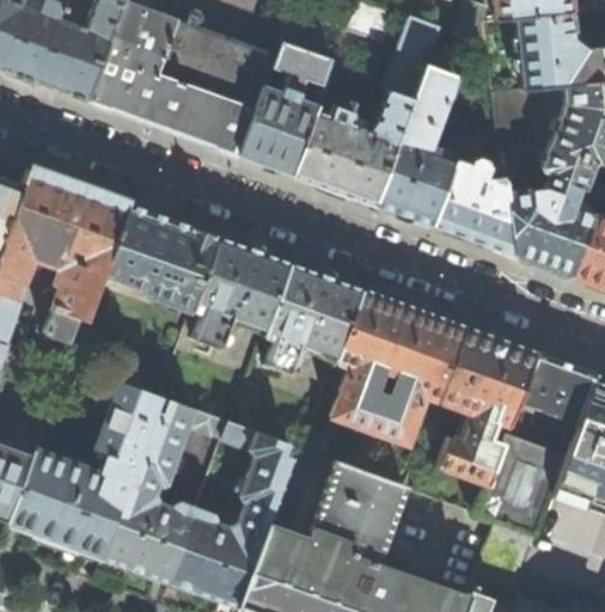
[(0,0),(0,65),(30,77),(91,99),(126,0),(98,0),(89,26),(61,17),(67,1),(62,0),(44,0),(42,10),(25,4),(26,0),(0,0)]
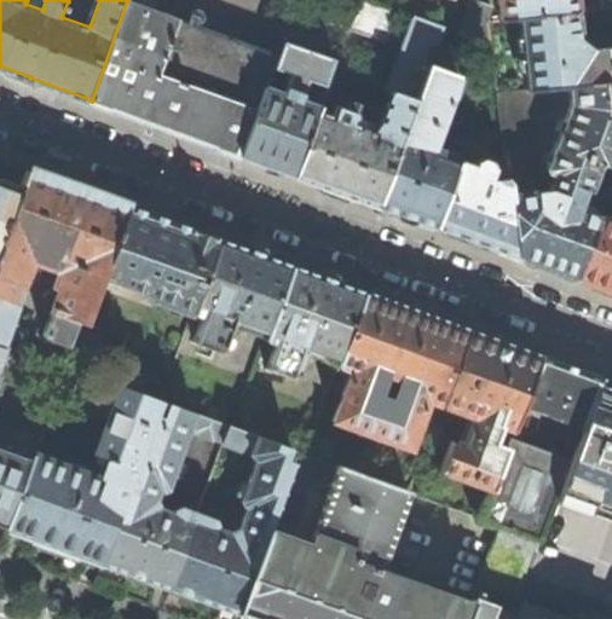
[(171,128),(246,157),(271,86),(277,69),(282,56),(160,12),(127,0),(92,100),(171,128)]
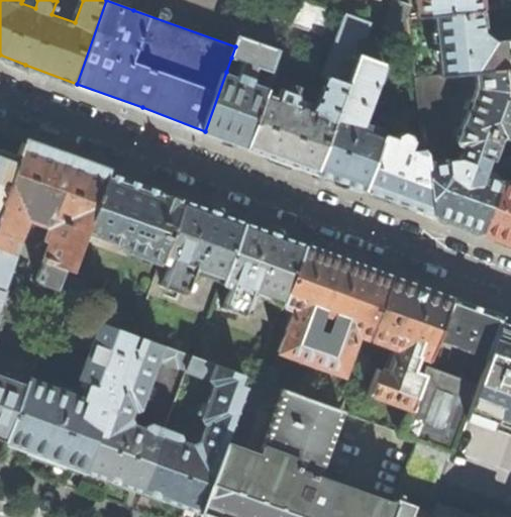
[(106,0),(133,10),(136,0),(140,0),(141,0),(106,0)]
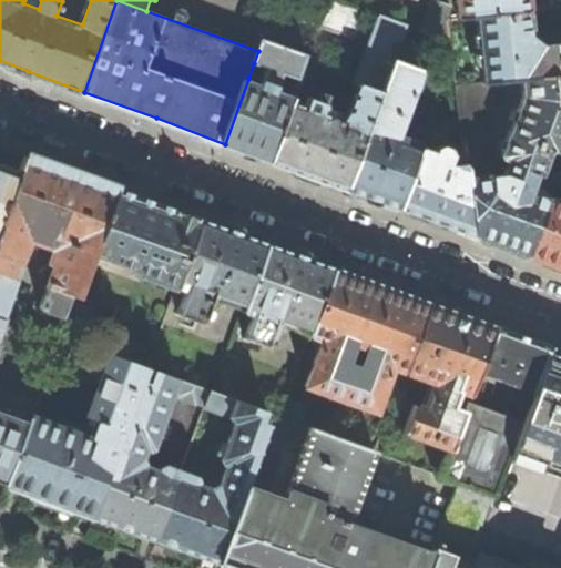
[(333,0),(323,27),(344,34),(354,6),(337,0),(333,0)]
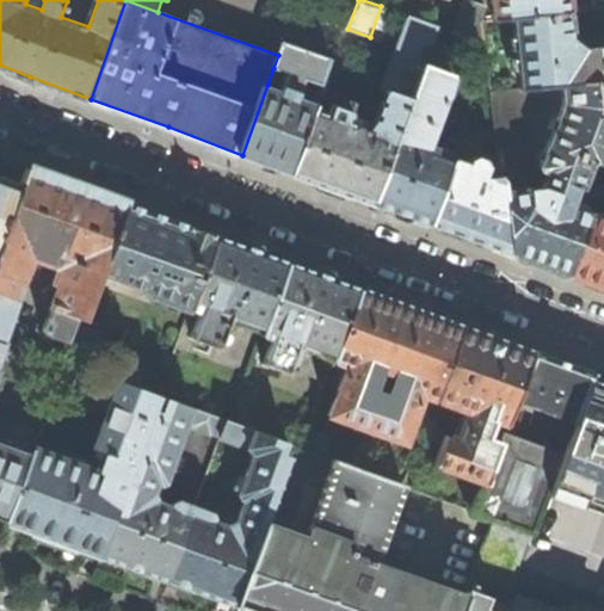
[(469,0),(468,0),(457,34),(490,45),(487,23),(492,8),(469,0)]
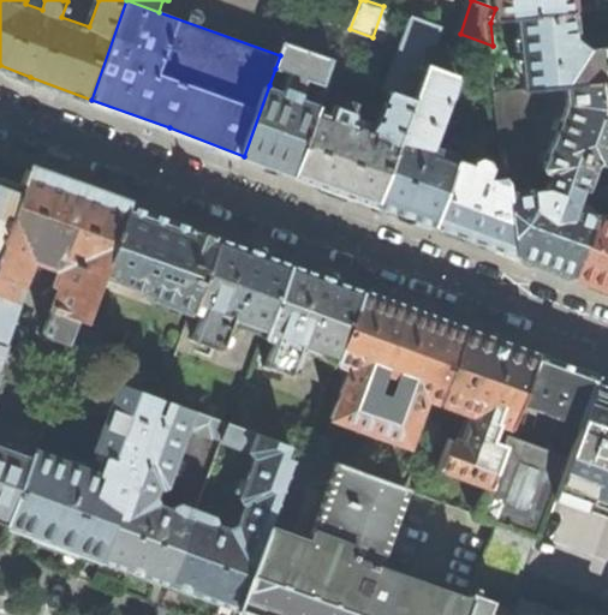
[(500,0),(502,19),(522,18),(577,12),(574,0),(500,0)]
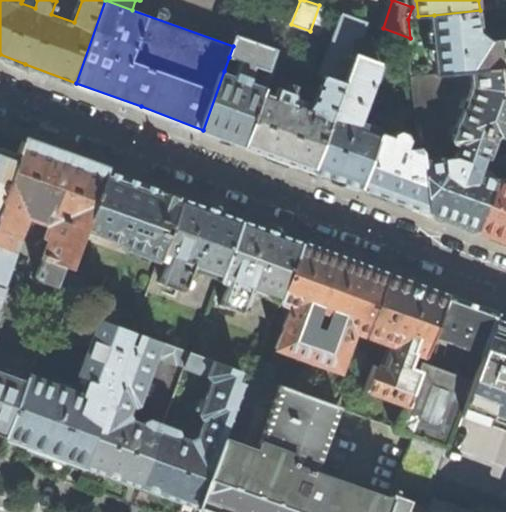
[(505,40),(495,41),(482,31),(480,10),(434,15),(441,75),(445,74),(475,71),(505,67),(505,40)]
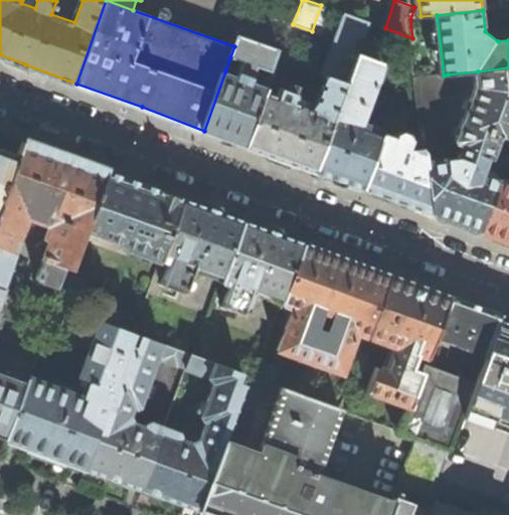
[(281,159),(317,172),(360,53),(371,22),(347,14),(325,76),(329,77),(320,102),(314,111),(296,104),(300,94),(283,88),(279,98),(268,94),(248,147),(281,159)]
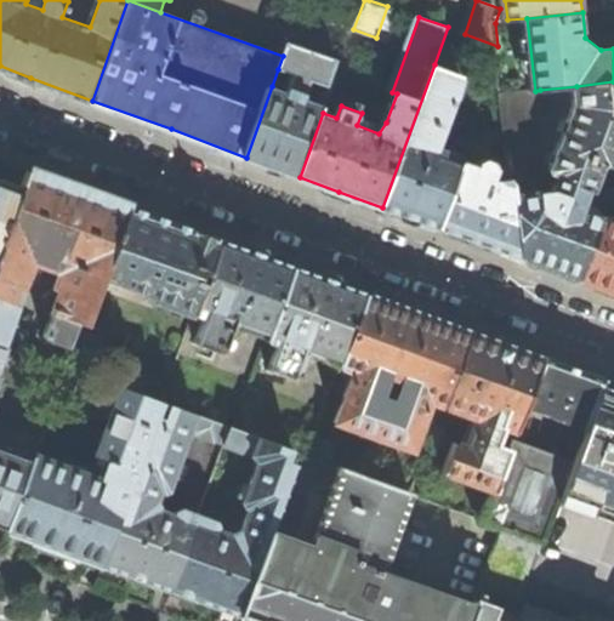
[(288,40),(283,56),(278,69),(296,77),(293,89),(308,95),(313,80),(331,86),(341,60),(288,40)]
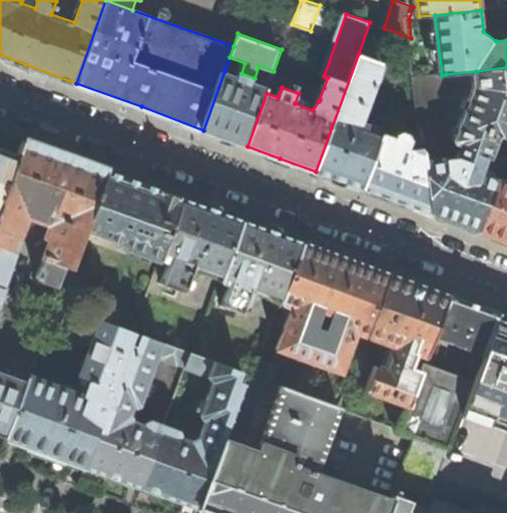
[(339,179),(365,188),(385,134),(387,129),(363,121),(384,62),(359,53),(316,171),(339,179)]
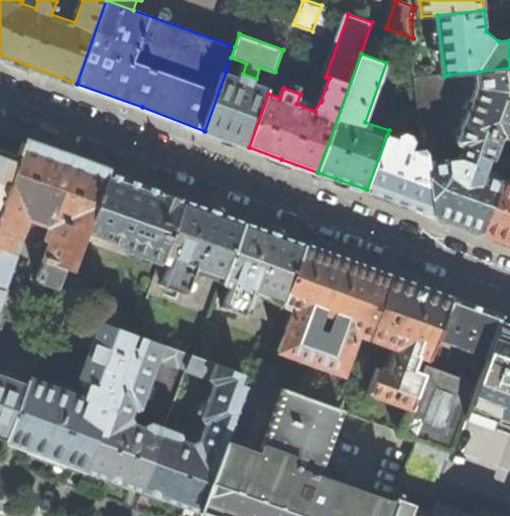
[(509,68),(479,72),(480,87),(467,123),(504,136),(509,138),(509,68)]
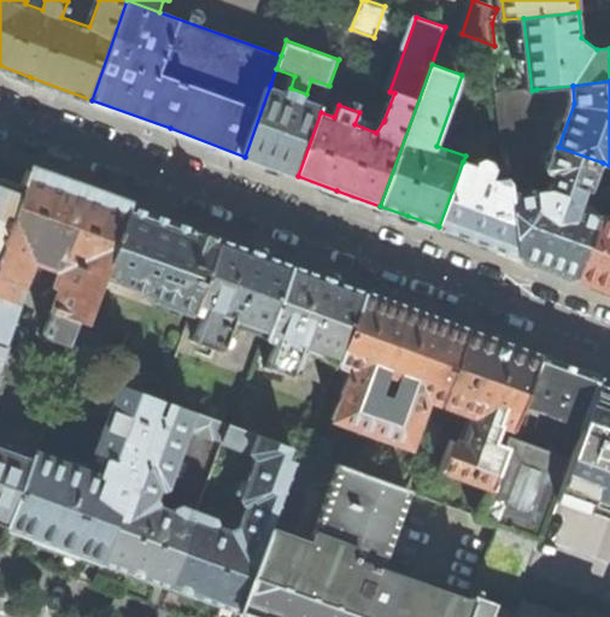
[(270,165),(298,176),(321,112),(323,105),(305,98),(306,94),(291,88),(288,93),(270,86),(245,157),(270,165)]
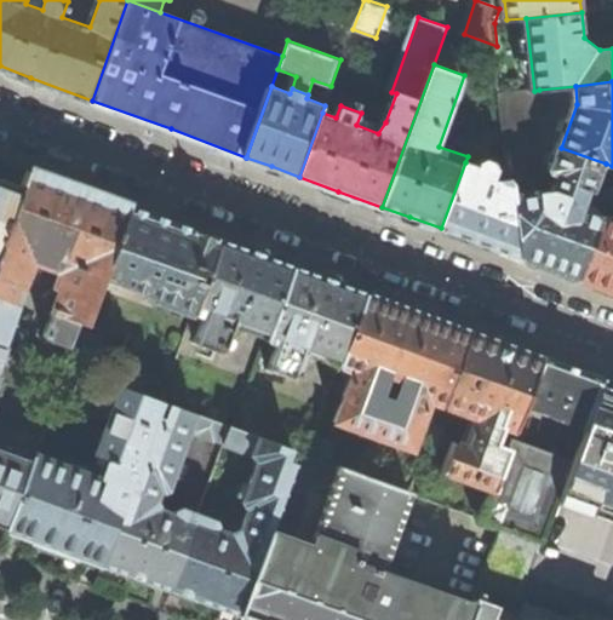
[(544,125),(539,90),(534,91),(504,93),(508,128),(544,125)]
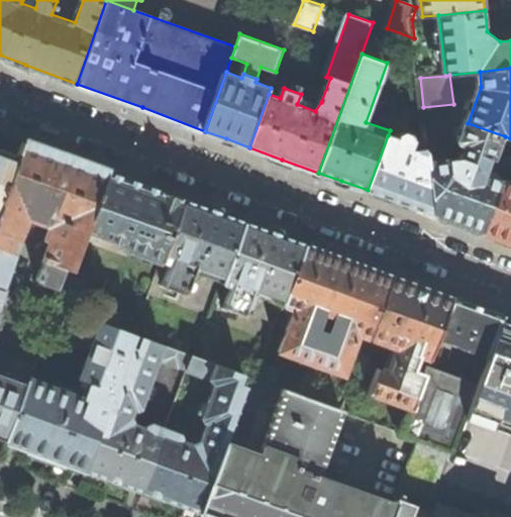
[(456,223),(484,233),(504,180),(487,174),(492,160),(495,161),(498,158),(505,136),(468,123),(461,141),(463,145),(468,147),(464,160),(430,163),(437,216),(456,223)]
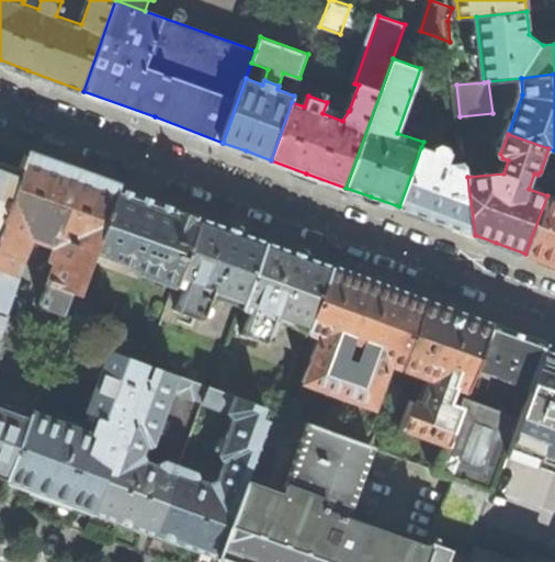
[(435,220),(475,235),(467,177),(466,161),(452,164),(451,167),(448,166),(452,155),(451,150),(449,146),(444,144),(440,145),(435,146),(434,152),(421,147),(399,206),(435,220)]
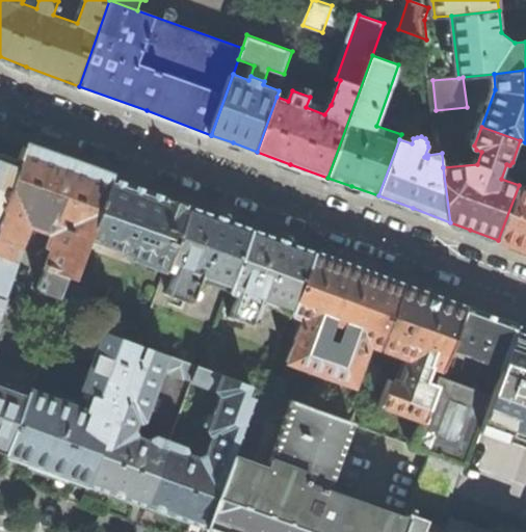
[(71,159),(28,143),(23,159),(0,220),(0,290),(6,293),(17,268),(11,257),(28,214),(31,214),(32,218),(42,221),(46,220),(63,227),(42,287),(63,295),(70,276),(77,278),(91,240),(115,176),(71,159)]
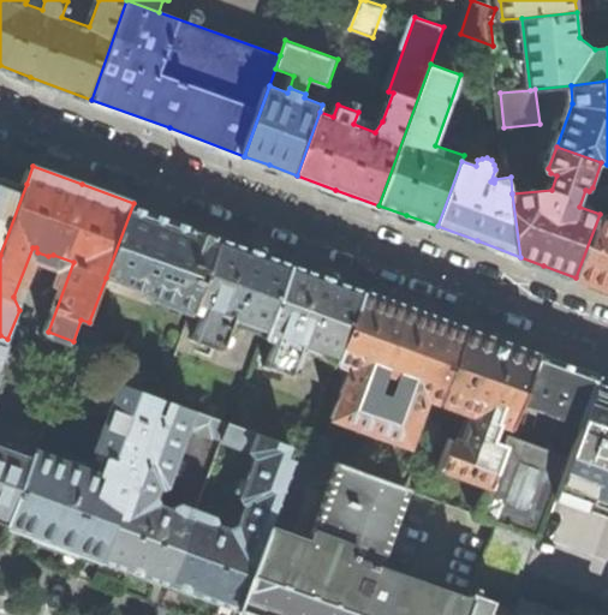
[(0,255),(27,184),(0,173),(0,255)]
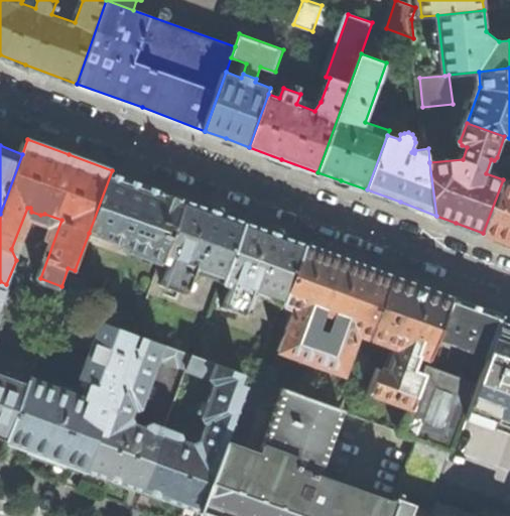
[(150,184),(112,170),(89,233),(104,238),(104,236),(124,243),(125,239),(149,248),(146,254),(163,260),(166,252),(186,198),(150,184)]
